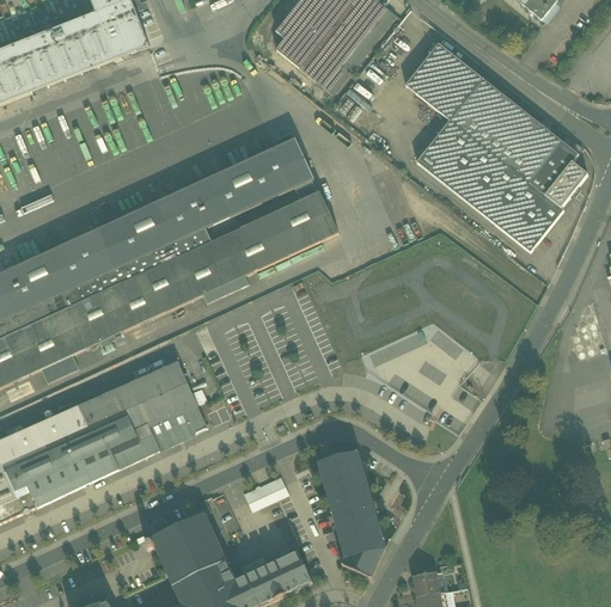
[(0,103),(150,44),(135,10),(144,7),(140,0),(91,0),(96,12),(0,49),(0,103)]
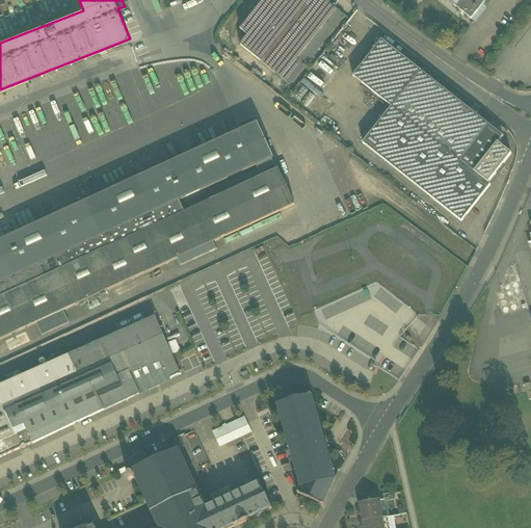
[(240,41),(261,57),(306,0),(260,0),(240,26),(247,31),(240,41)]
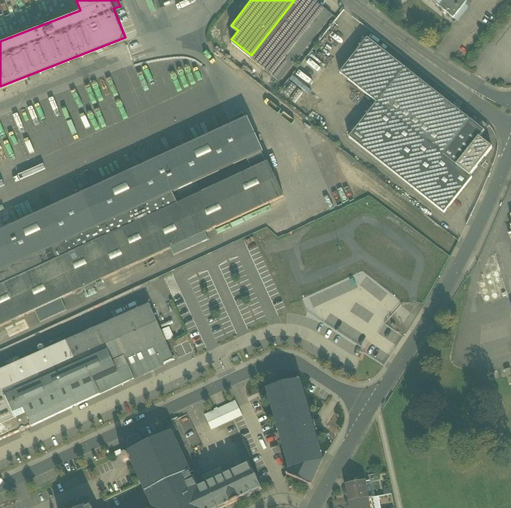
[(251,55),(271,71),(323,5),(316,0),(294,0),(251,55)]
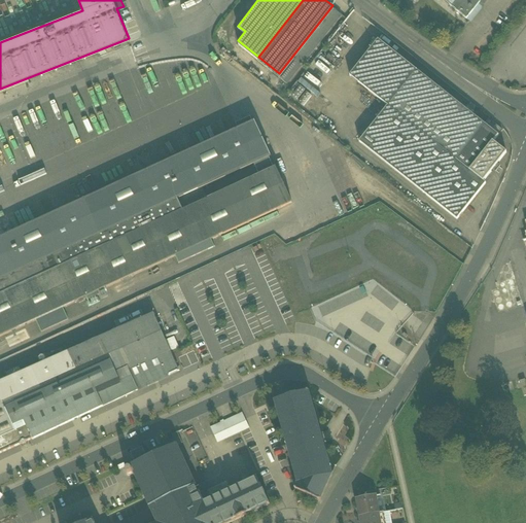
[(447,0),(466,15),(478,0),(447,0)]
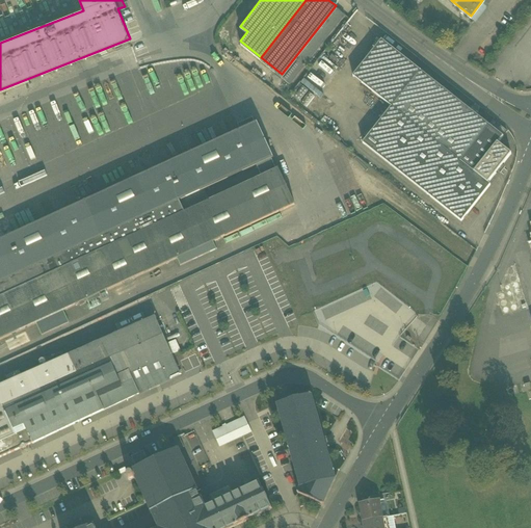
[(344,11),(336,5),(282,74),(290,80),(344,11)]
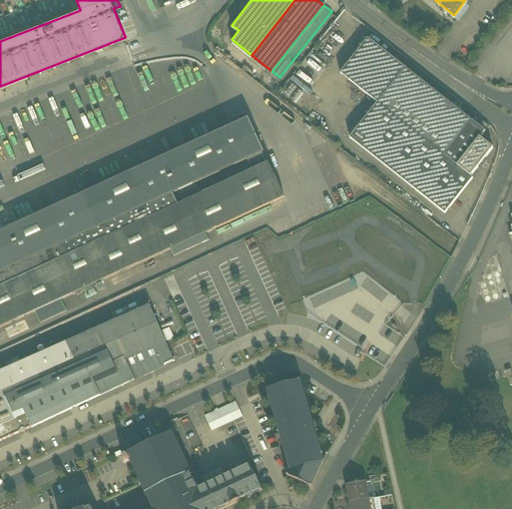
[(472,174),(470,173),(469,173),(456,162),(479,134),(484,128),(482,126),(477,132),(466,123),(471,117),(404,64),(367,35),(339,70),(377,99),(349,134),(444,209),(472,174)]
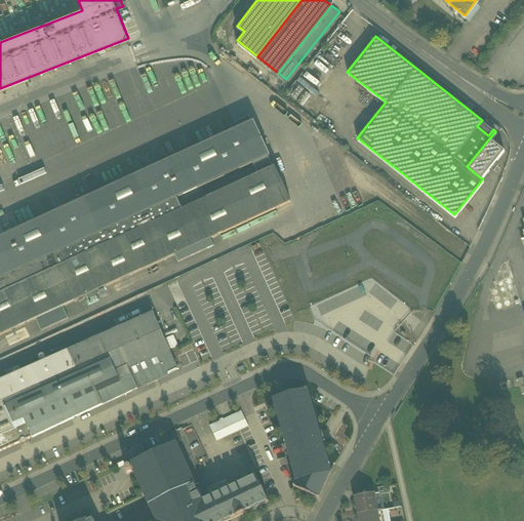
[(234,120),(237,125),(251,118),(249,113),(234,120)]
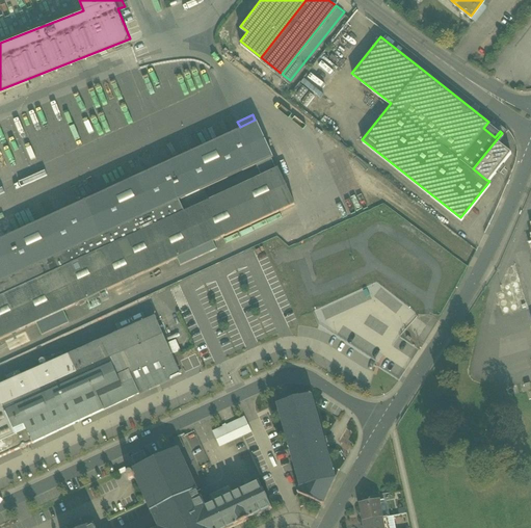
[(257,120),(255,120),(240,127),(0,237),(0,280),(64,251),(91,237),(147,212),(177,199),(256,162),(271,155),(272,154),(257,120)]
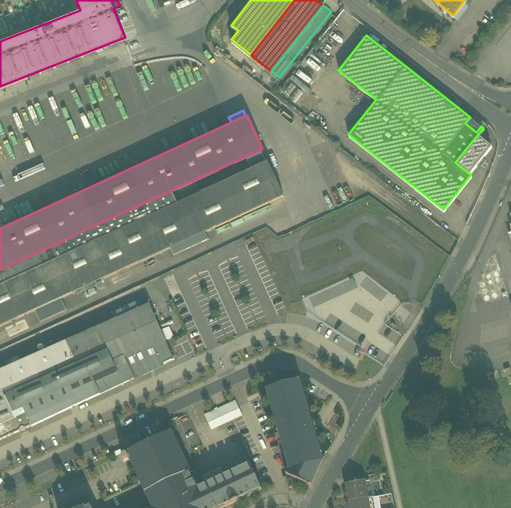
[(481,126),(470,117),(465,123),(476,132),(481,126)]
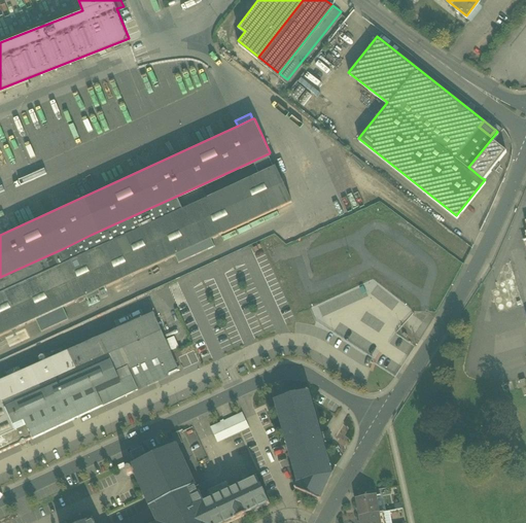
[(505,148),(492,138),(468,167),(482,178),(483,178),(505,148)]
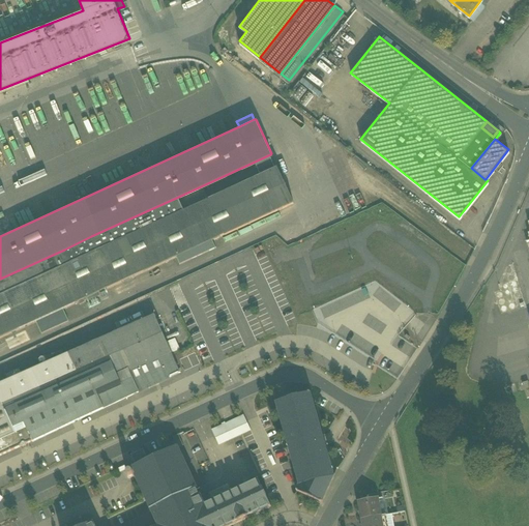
[(270,154),(255,162),(260,173),(275,166),(270,154)]
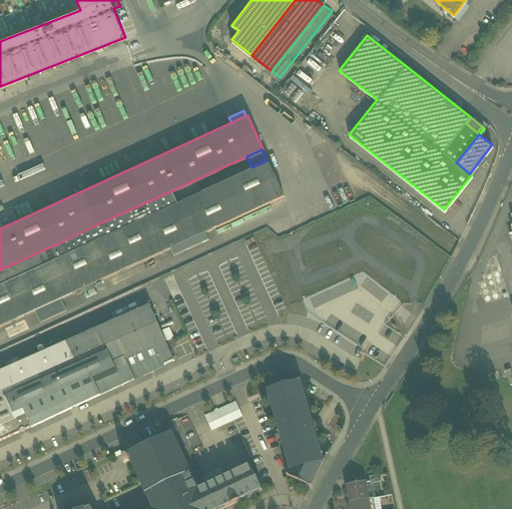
[(201,190),(201,191),(217,224),(284,193),(269,160),(267,160),(251,167),(201,190)]
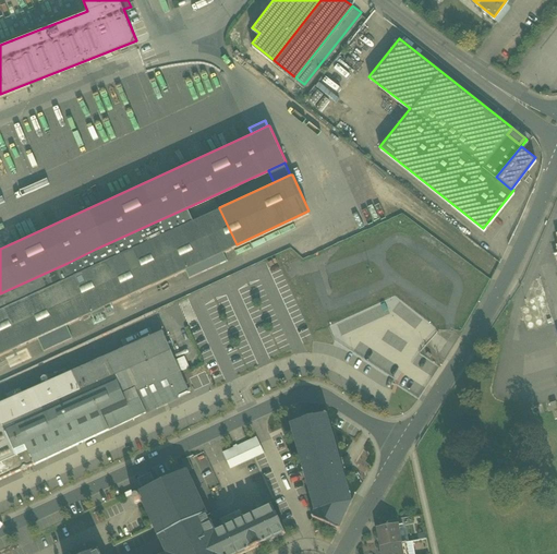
[(65,322),(92,310),(103,305),(185,267),(222,250),(231,247),(234,244),(237,244),(219,208),(191,220),(159,235),(101,262),(73,275),(0,309),(0,352),(37,335),(65,322)]
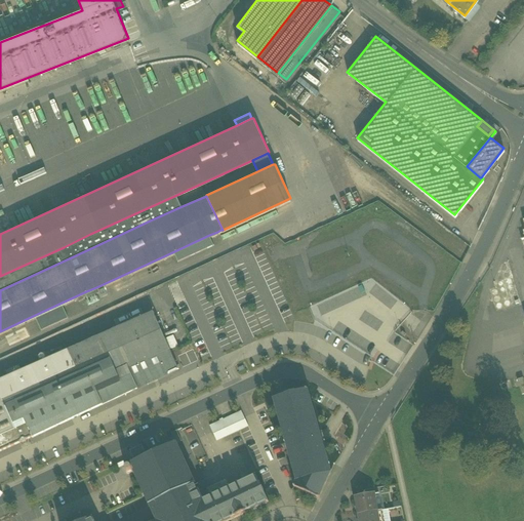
[(174,196),(145,209),(150,221),(179,207),(174,196)]
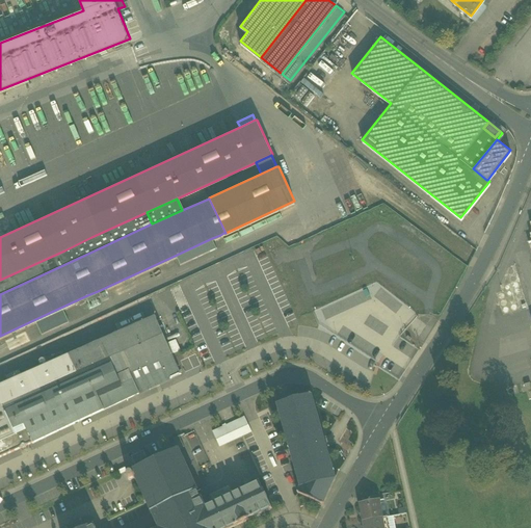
[(70,262),(97,249),(91,237),(64,251),(70,262)]
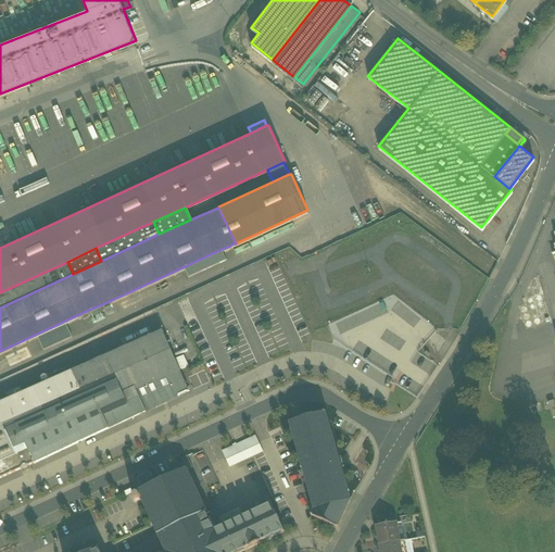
[(226,256),(222,249),(185,266),(188,274),(226,256)]
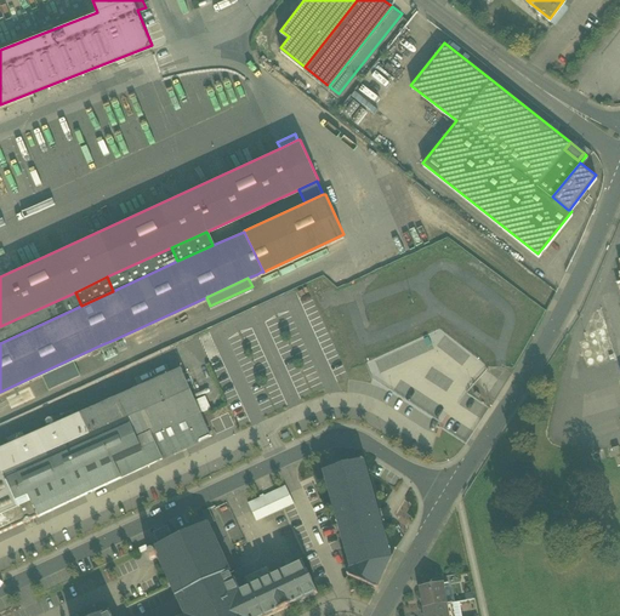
[(80,371),(73,358),(41,372),(47,386),(80,371)]
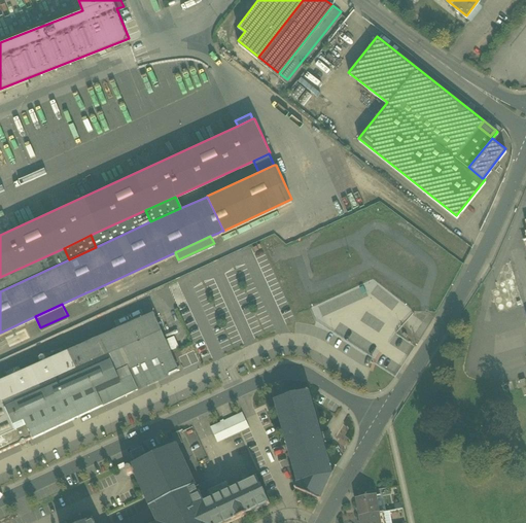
[(114,326),(62,350),(45,357),(0,378),(0,449),(19,440),(21,441),(24,439),(24,438),(31,434),(32,434),(147,381),(146,380),(155,376),(155,377),(178,368),(151,309),(114,325),(114,326)]
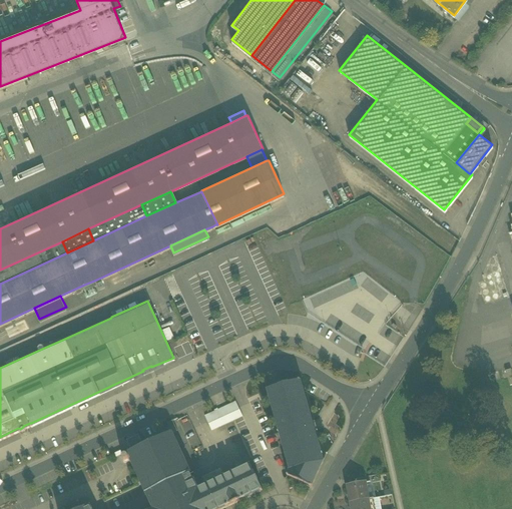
[(42,344),(44,348),(60,341),(58,337),(42,344)]
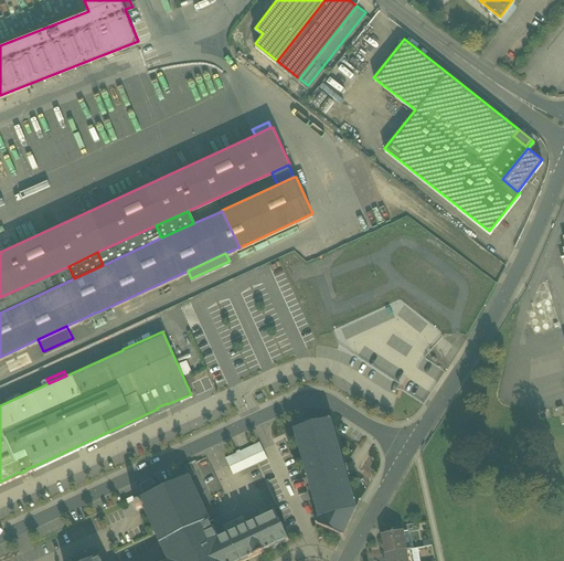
[(315,520),(341,532),(354,505),(351,491),(348,484),(329,414),(294,424),(318,514),(315,520)]
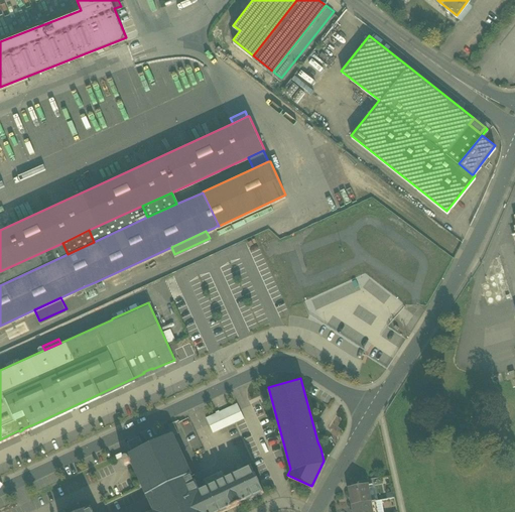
[(236,400),(205,415),(209,423),(232,412),(235,418),(243,414),(236,400)]
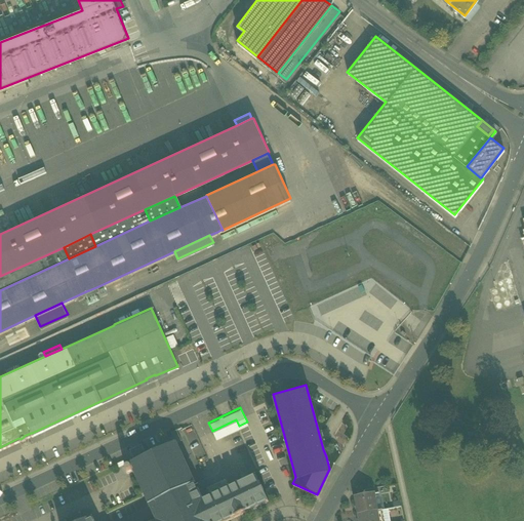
[(236,419),(212,431),(215,437),(239,426),(236,419)]
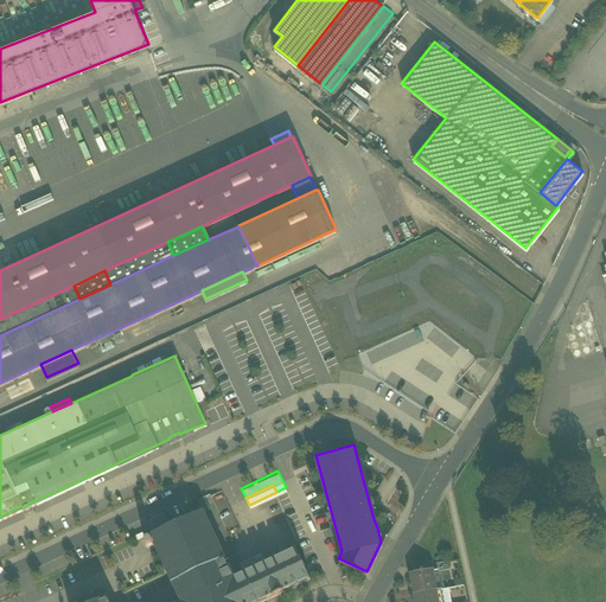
[(197,497),(202,507),(202,508),(209,505),(203,493),(197,497)]
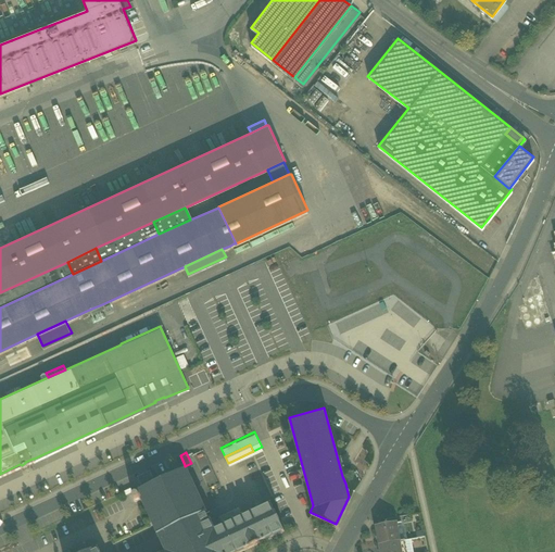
[(172,546),(156,551),(230,551),(284,527),(270,500),(242,513),(222,522),(213,526),(204,509),(185,466),(185,465),(154,479),(141,485),(137,487),(137,488),(138,488),(141,494),(147,492),(163,528),(172,546)]
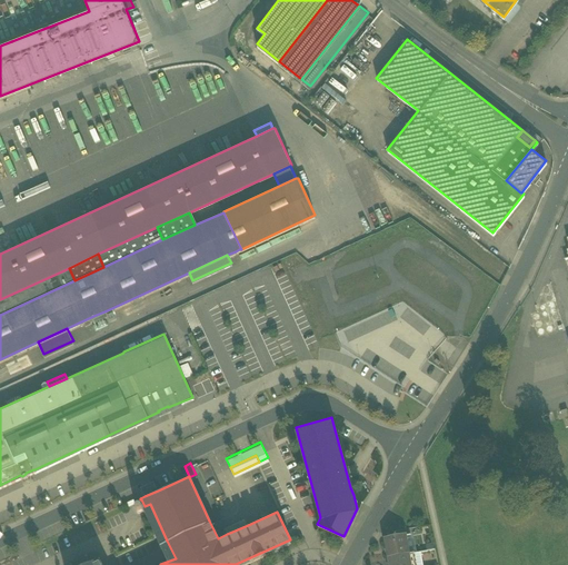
[(139,485),(145,496),(158,491),(152,478),(139,485)]
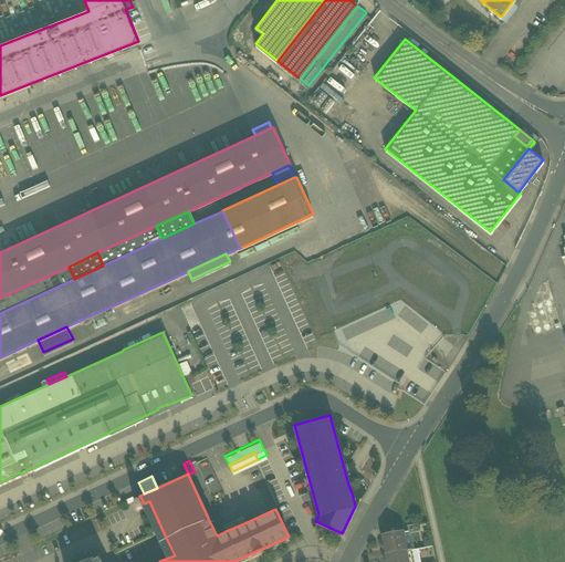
[(222,523),(226,531),(247,522),(242,513),(222,523)]
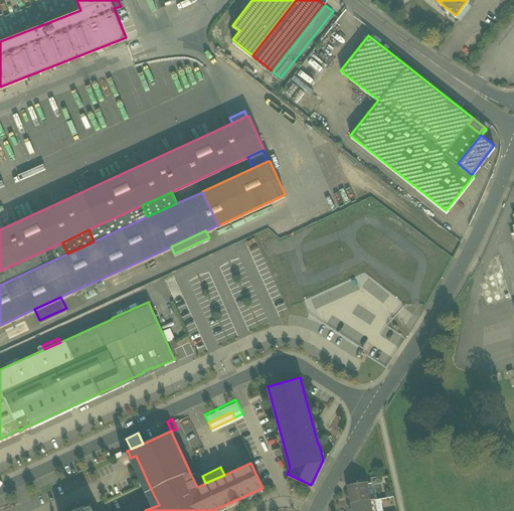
[(371,480),(366,481),(368,498),(374,497),(371,480)]
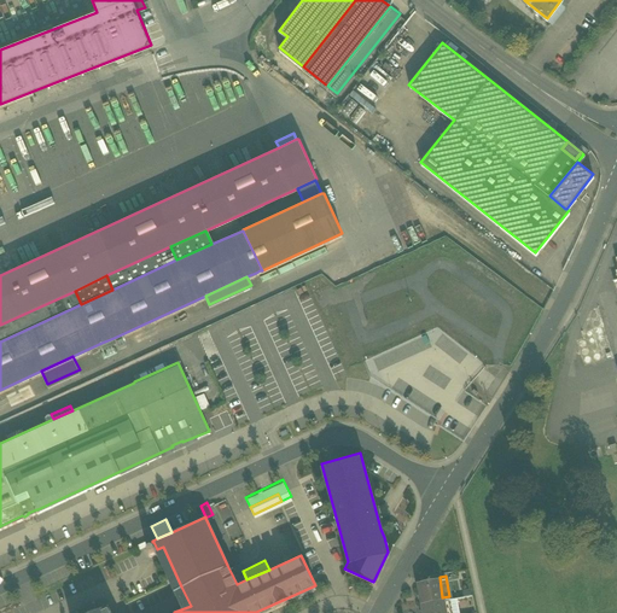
[(421,601),(442,597),(440,577),(419,581),(420,589),(419,589),(420,596),(421,596),(421,601)]
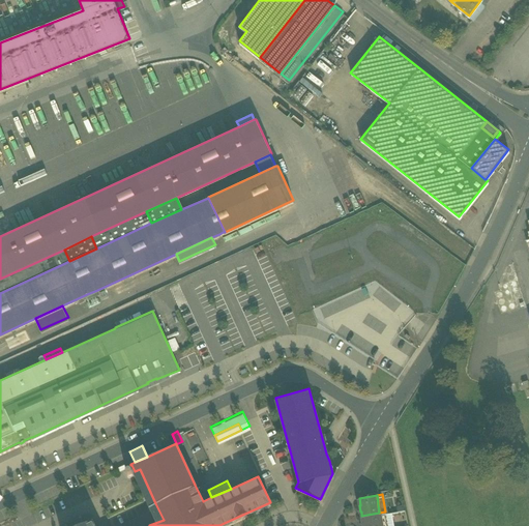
[(381,525),(379,513),(361,516),(362,520),(361,521),(362,525),(381,525)]
